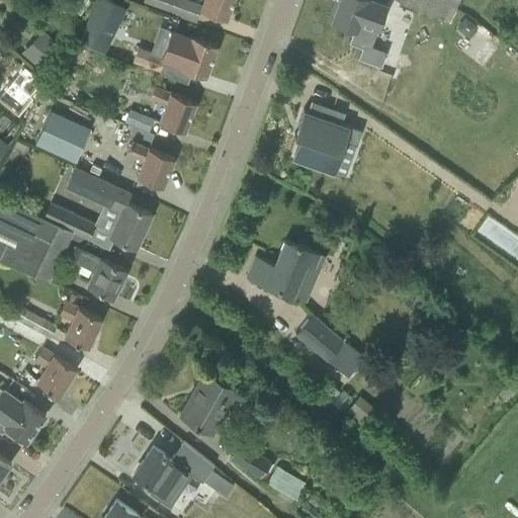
[(109,0),(97,0),(79,37),(102,49),(123,7),(109,0)]
